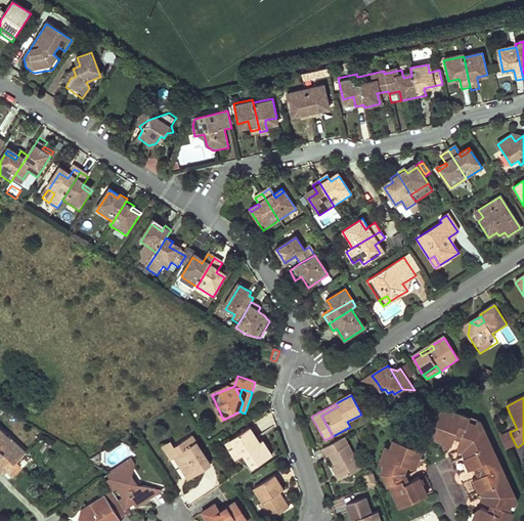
[(508,520),(511,512),(508,511),(511,504),(514,505),(515,502),(504,477),(500,479),(497,472),(500,471),(492,452),(489,454),(485,447),(489,445),(478,422),(474,421),(473,424),(466,422),(467,418),(436,407),(429,427),(435,429),(432,437),(439,440),(442,447),(450,444),(452,435),(454,431),(461,433),(459,437),(456,446),(463,448),(467,457),(462,459),(468,471),(476,466),(481,464),(485,473),(481,475),(472,479),(477,491),(482,489),(485,496),(483,503),(492,506),(497,508),(495,514),(490,512),(481,509),(474,512),(477,518),(476,520),(508,520)]
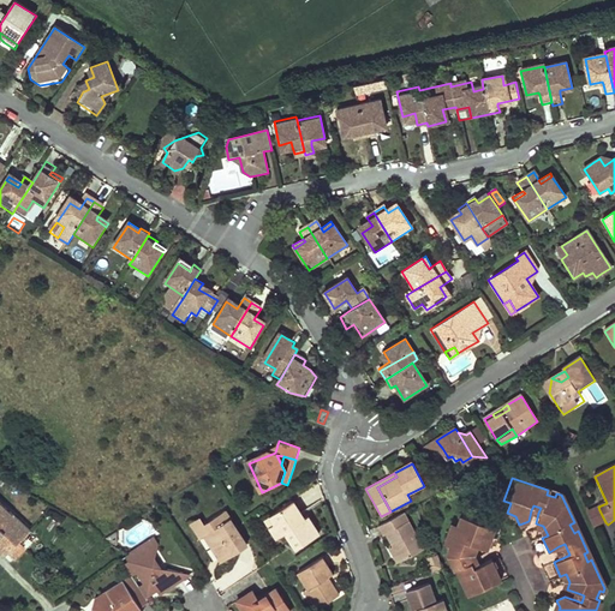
[(503,501),(500,510),(507,513),(511,503),(503,501)]
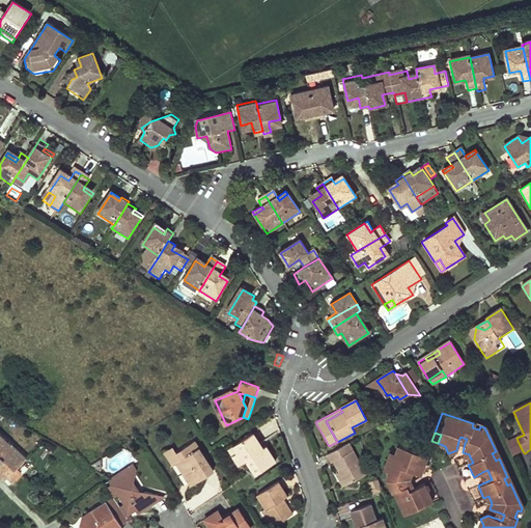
[(248,460),(257,474),(276,462),(271,455),(266,447),(263,449),(259,452),(256,448),(260,445),(253,434),(233,446),(238,453),(233,455),(240,466),(248,460)]
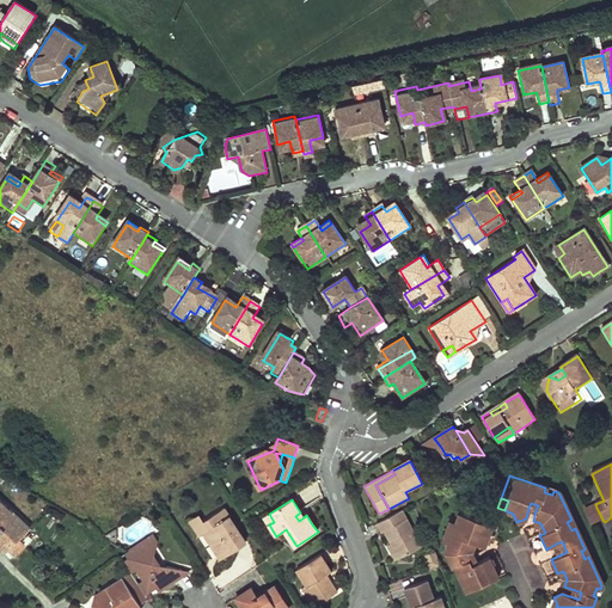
[(0,554),(1,557),(4,554),(14,544),(25,532),(0,507),(0,554)]
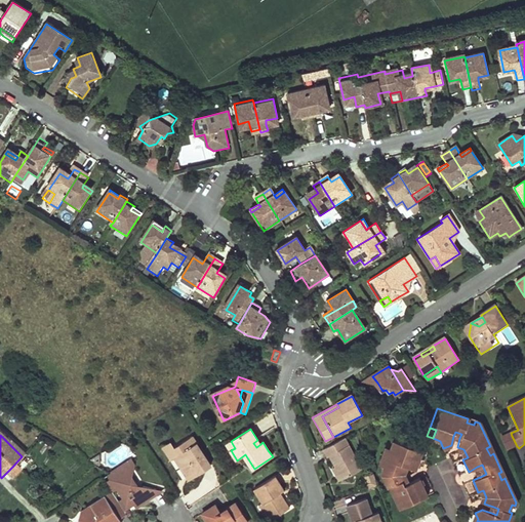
[(508,451),(517,446),(512,436),(502,440),(508,451)]
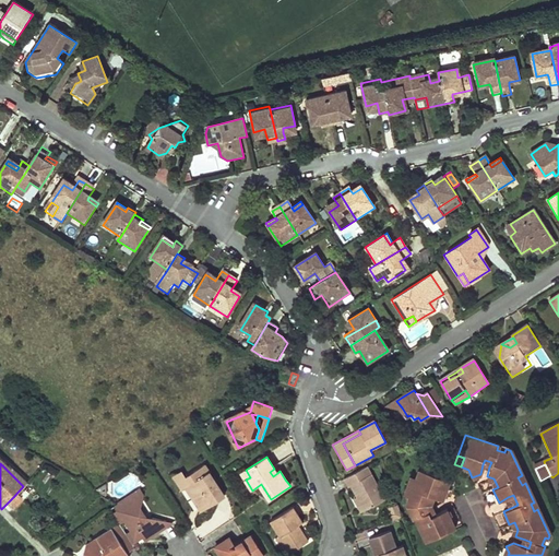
[(212,505),(225,497),(205,465),(186,478),(190,485),(186,488),(199,508),(210,501),(212,505)]
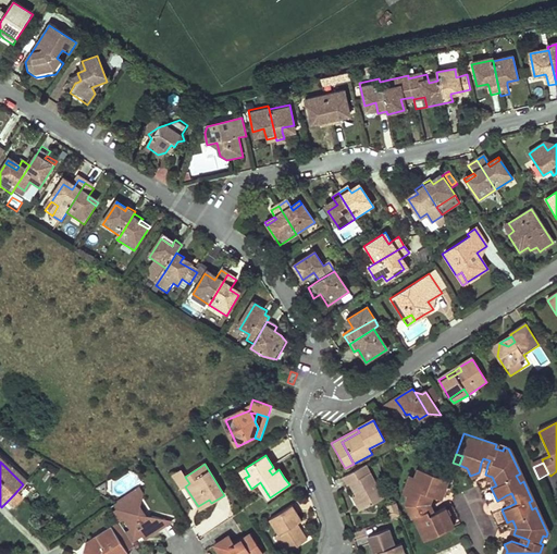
[(383,500),(364,466),(342,479),(347,488),(349,487),(355,497),(362,512),(383,500)]
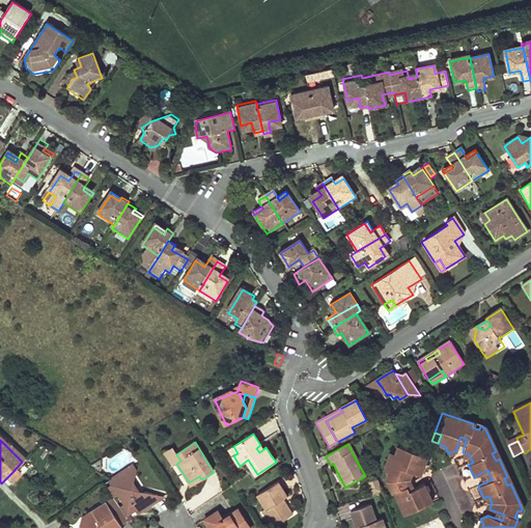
[(233,446),(229,449),(233,455),(238,453),(233,446)]
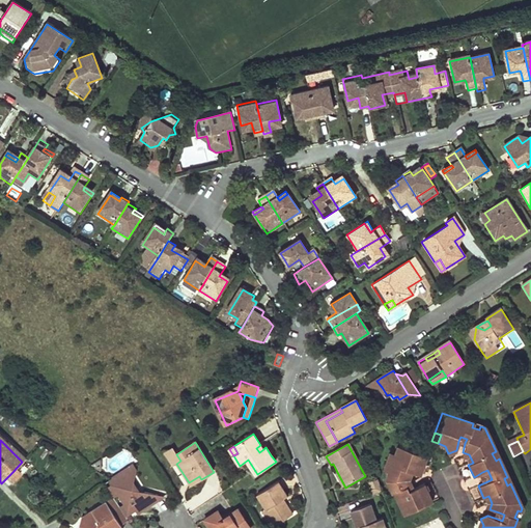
[(409,513),(430,503),(422,484),(412,490),(409,492),(403,481),(407,472),(410,473),(418,476),(425,457),(396,447),(393,455),(390,466),(391,467),(389,473),(387,473),(385,480),(391,495),(393,494),(400,508),(406,506),(409,513)]
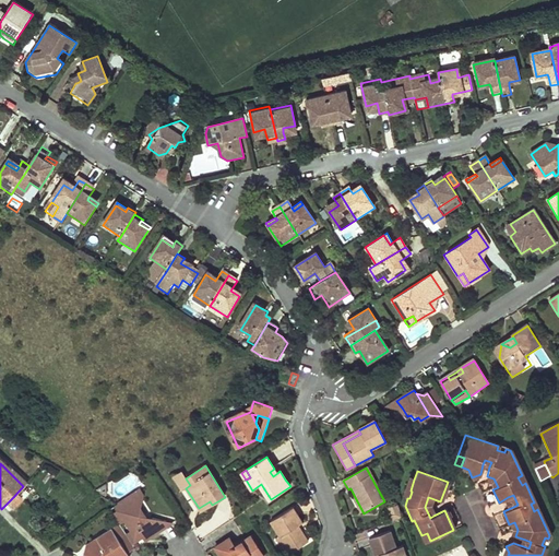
[(186,478),(181,472),(173,477),(181,491),(186,488),(190,485),(186,478)]
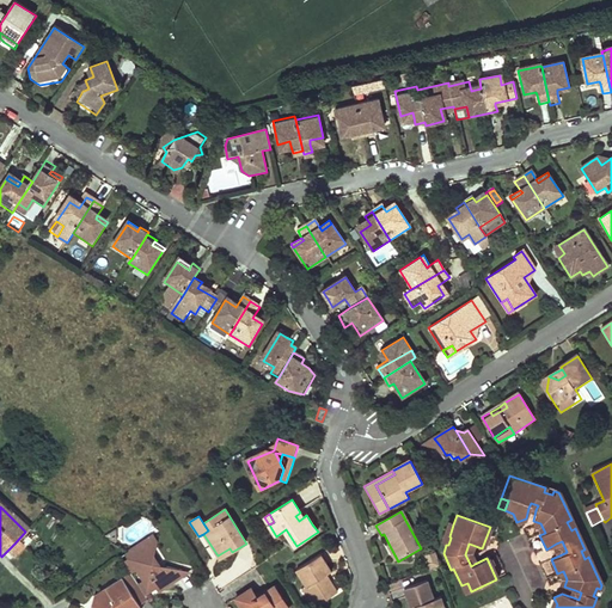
[(453,524),(448,522),(441,542),(446,545),(448,545),(451,538),(450,536),(453,524)]
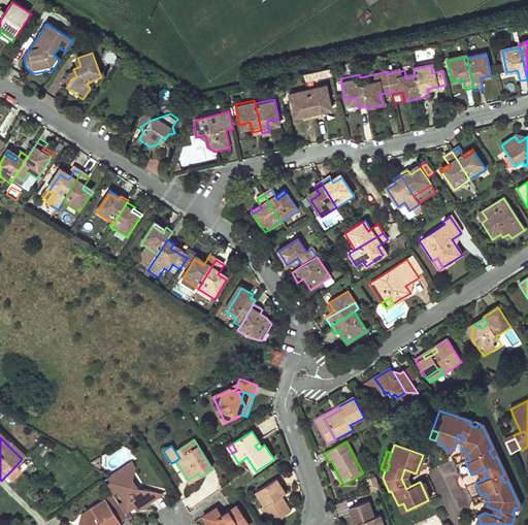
[(134,490),(137,489),(136,487),(140,470),(134,461),(131,463),(134,468),(131,485),(134,490)]
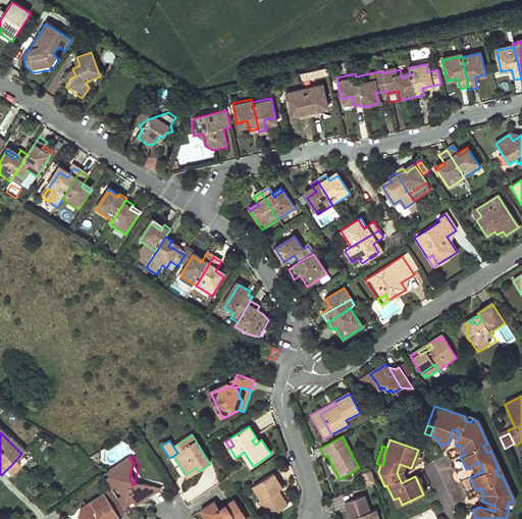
[(133,463),(129,458),(105,474),(109,479),(104,481),(109,490),(124,511),(135,504),(138,508),(149,501),(147,499),(158,492),(155,488),(144,486),(140,489),(136,483),(133,484),(129,479),(133,463)]
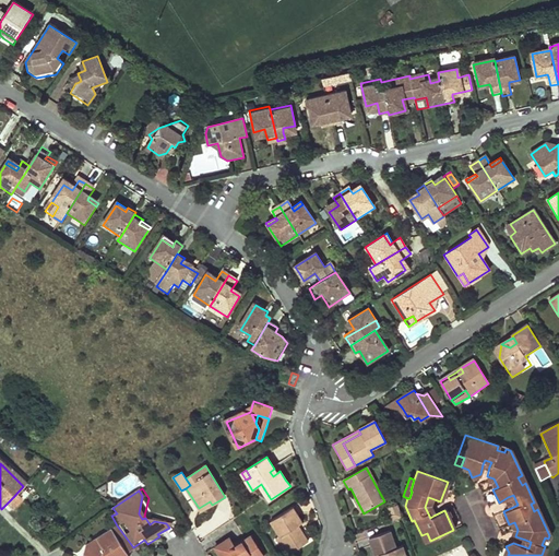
[(508,497),(513,507),(518,505),(513,495),(508,497)]
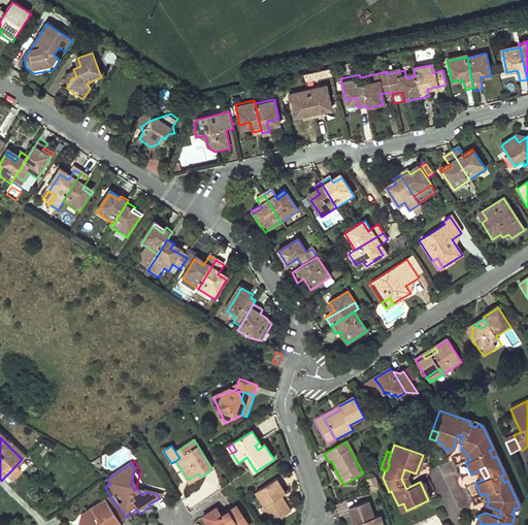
[(12,469),(3,479),(8,484),(18,474),(12,469)]
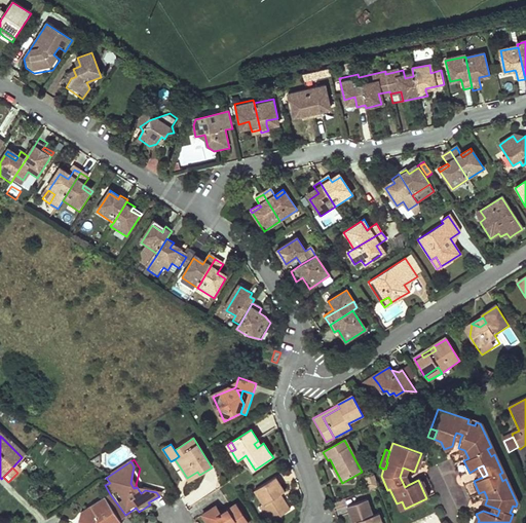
[(342,483),(335,470),(332,472),(336,478),(339,485),(342,483)]
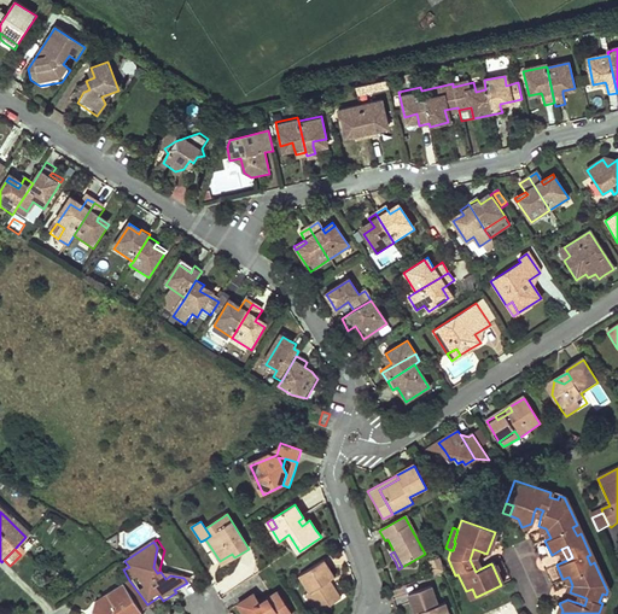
[(232,554),(220,561),(222,566),(234,557),(232,554)]
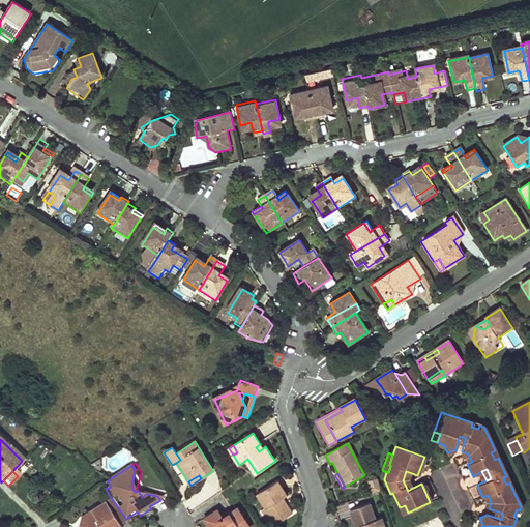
[(286,495),(276,481),(258,494),(267,507),(264,509),(274,525),(283,520),(293,513),(283,497),(286,495)]
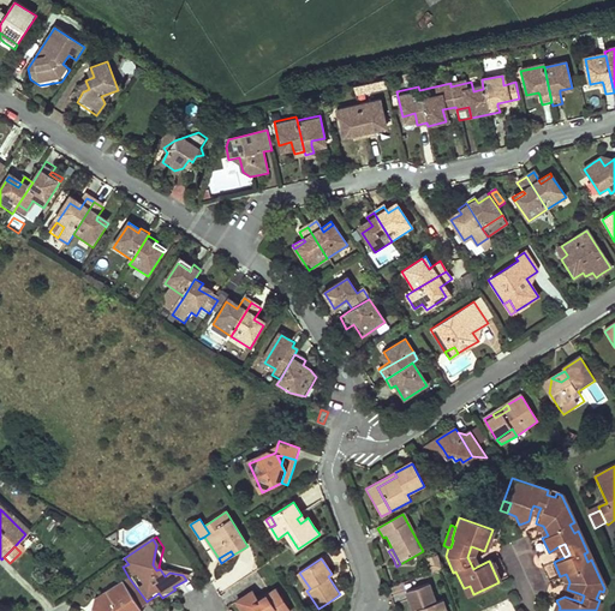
[(433,565),(427,567),(429,574),(440,569),(439,563),(433,565)]
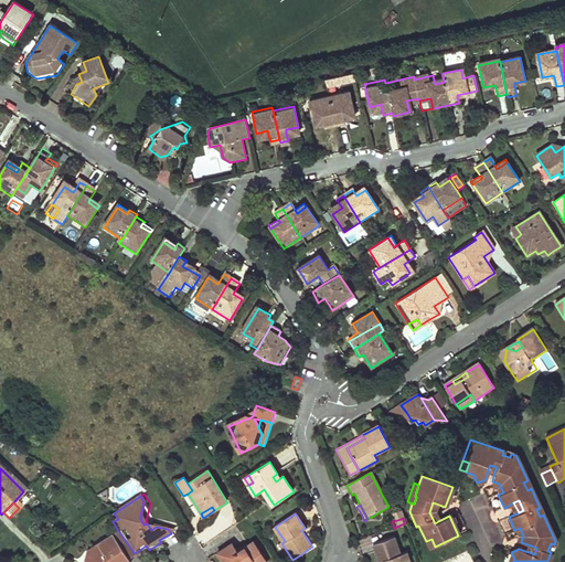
[(135,553),(118,531),(113,534),(129,559),(136,555),(135,553)]
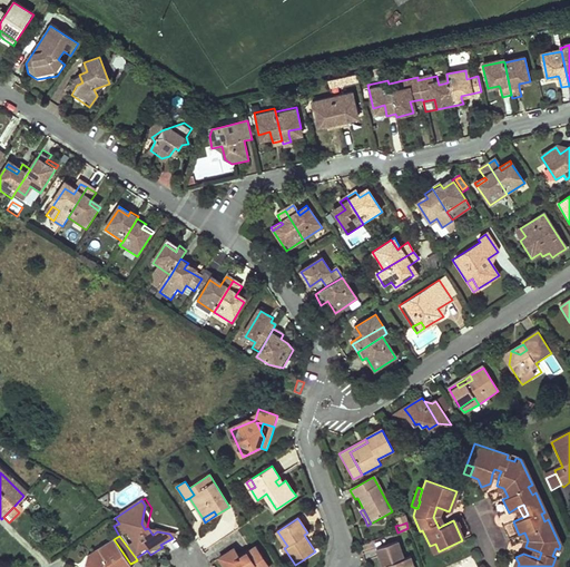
[(88,565),(87,566),(127,566),(130,564),(114,539),(99,549),(96,566),(91,566),(88,565)]
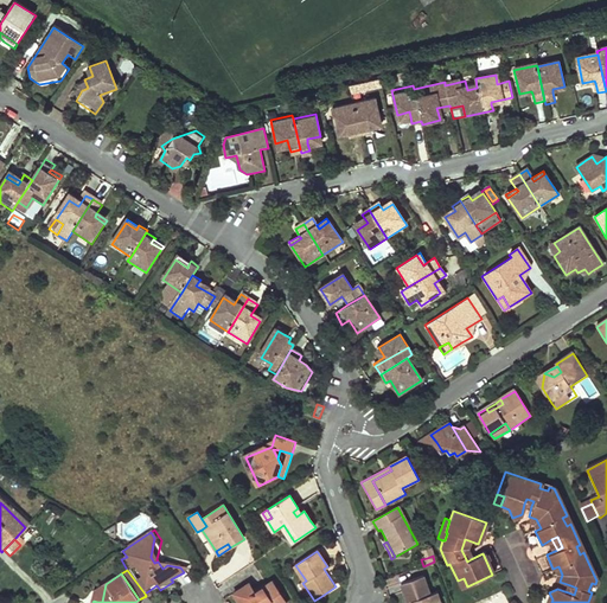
[(429,596),(423,577),(401,585),(406,598),(408,602),(413,602),(440,602),(438,592),(429,596)]
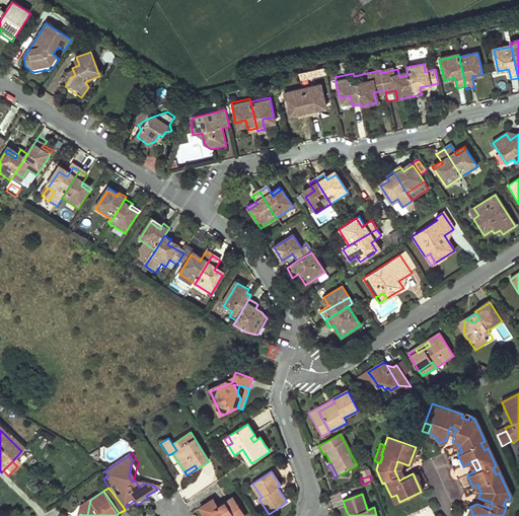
[(396,495),(391,497),(394,504),(399,502),(396,495)]
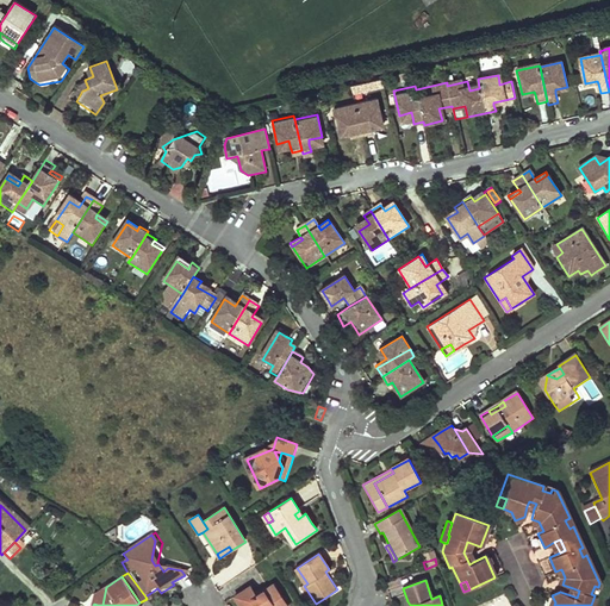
[(257,598),(250,587),(236,598),(241,605),(287,605),(274,586),(257,598)]
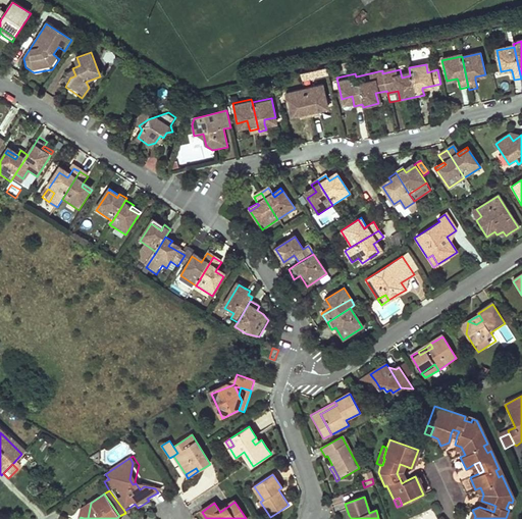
[(270,517),(260,502),(258,503),(268,518),(270,517)]
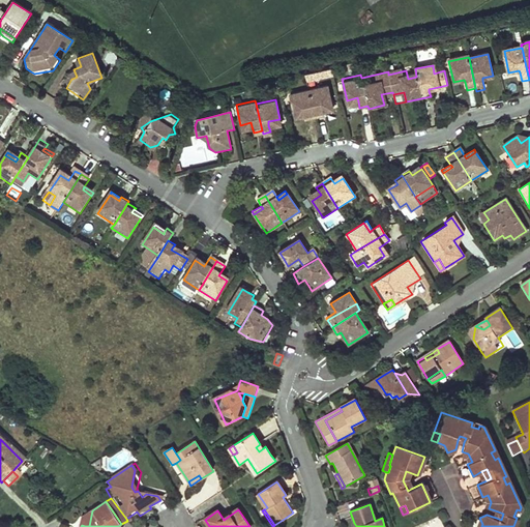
[(84,516),(82,525),(85,526),(89,526),(92,510),(84,516)]
